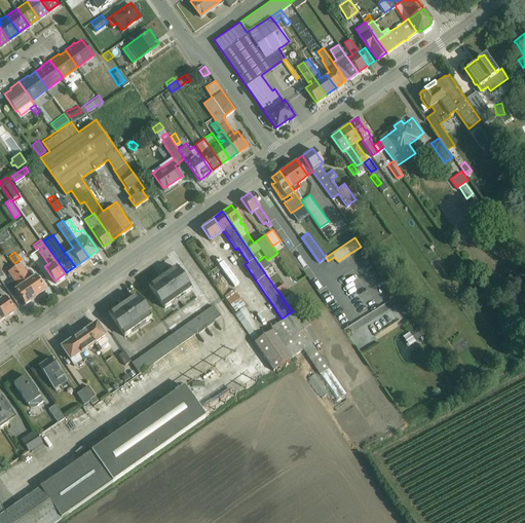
[(13,264),(34,294),(44,288),(35,272),(32,268),(30,267),(28,267),(26,267),(21,260),(13,264)]
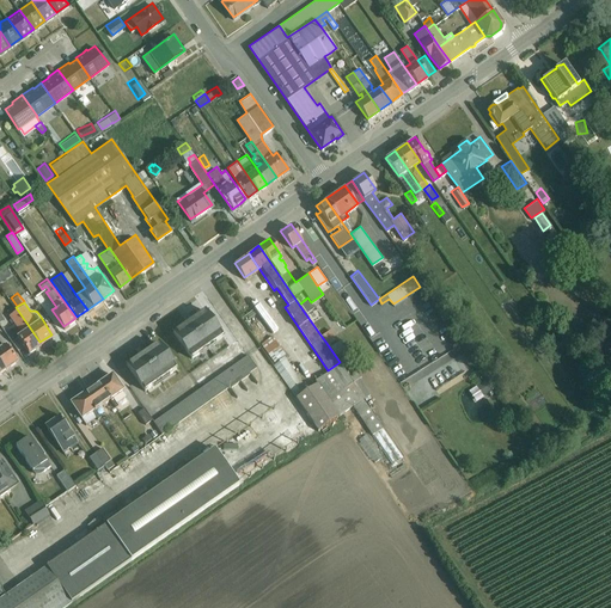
[(40,342),(16,307),(13,304),(7,308),(10,312),(8,313),(22,331),(16,335),(23,344),(23,343),(29,350),(40,342)]
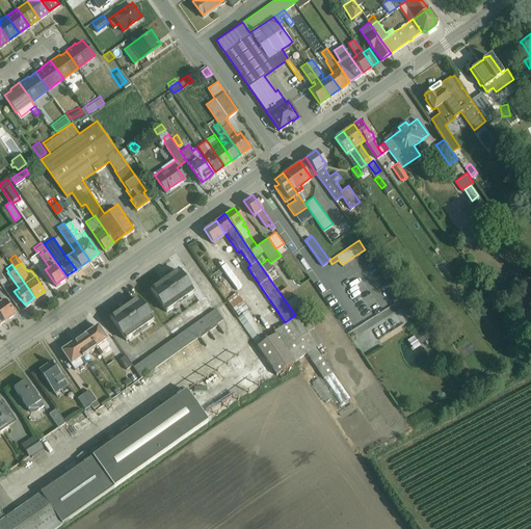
[(162,278),(150,287),(166,310),(167,310),(167,309),(192,291),(192,292),(193,291),(177,267),(162,278)]
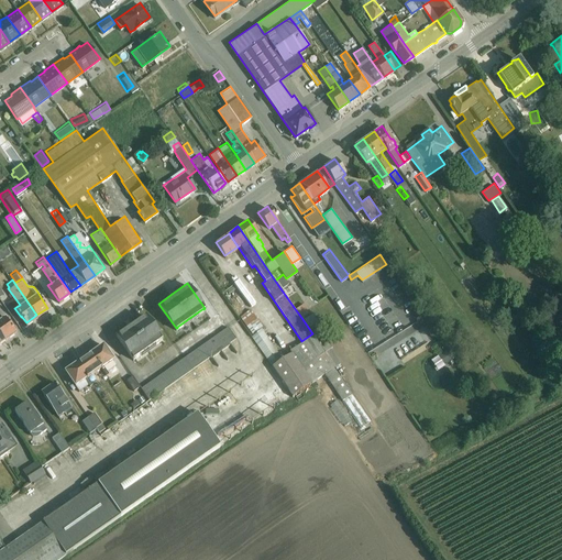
[(417,286),(410,291),(421,305),(427,300),(417,286)]
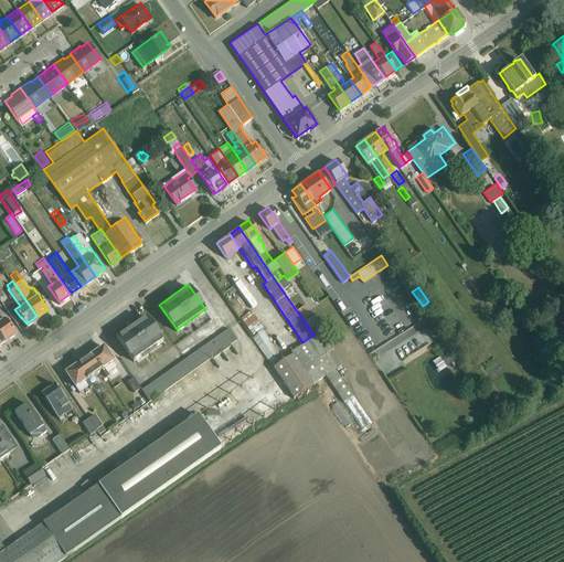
[(295,308),(301,317),(310,311),(308,308),(305,303),(295,308)]
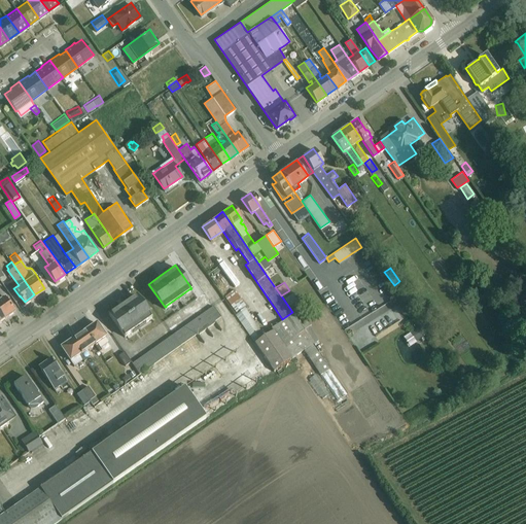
[(291,356),(273,329),(265,335),(245,306),(246,305),(234,287),(224,293),(236,311),(235,312),(273,370),(291,356)]
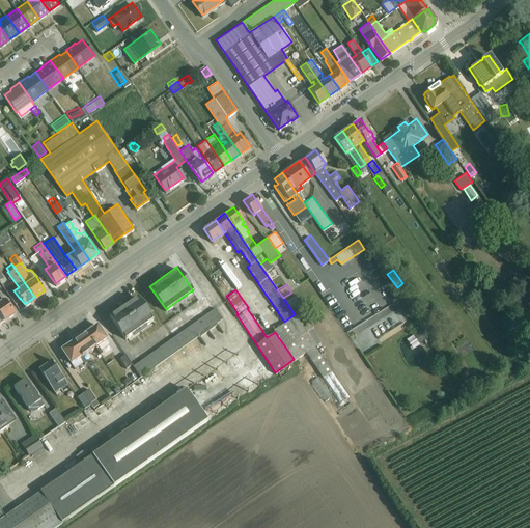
[(469,293),(464,297),(467,302),(471,299),(473,298),(469,293)]
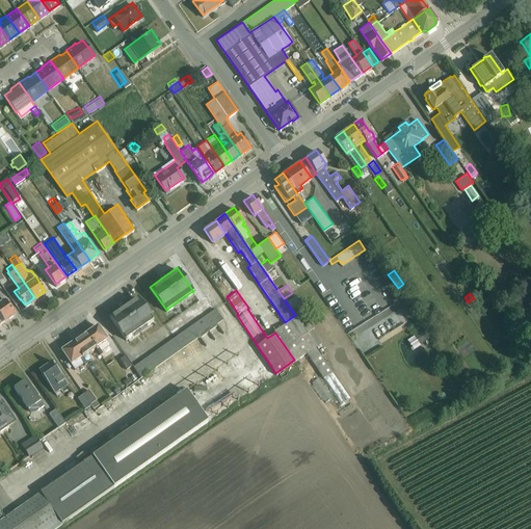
[(295,294),(286,299),(291,308),(300,302),(295,294)]
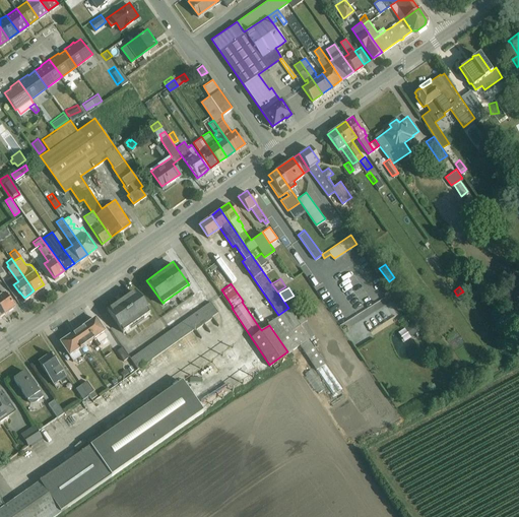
[(133,288),(107,308),(123,330),(124,330),(124,329),(149,312),(133,288)]
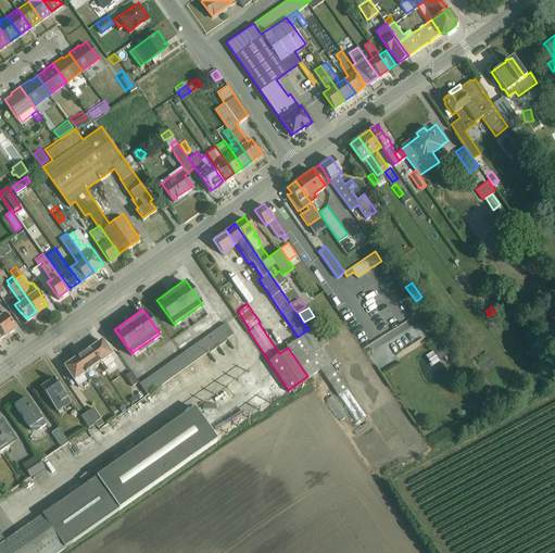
[(0,327),(4,334),(15,326),(4,311),(1,313),(0,311),(0,327)]
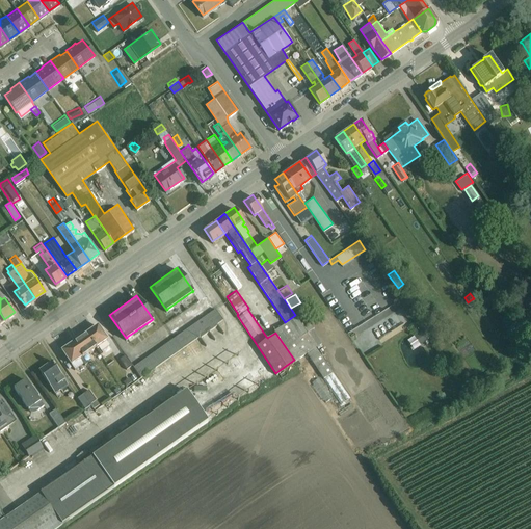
[(175,335),(182,346),(222,318),(215,307),(175,335)]
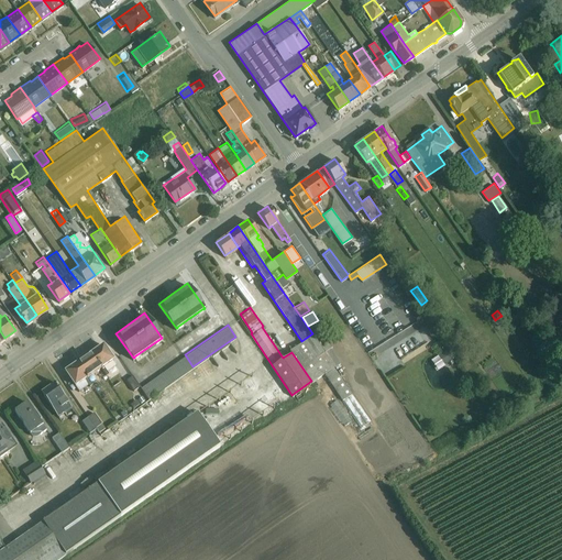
[(312,333),(301,341),(323,373),(342,398),(343,397),(362,425),(370,419),(351,393),(352,392),(333,365),(334,365),(317,340),(313,335),(312,333)]
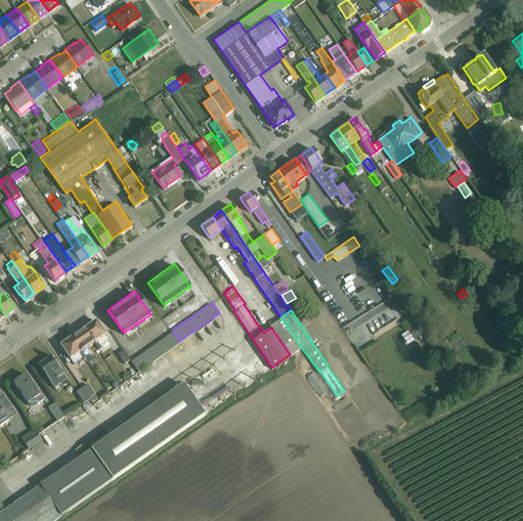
[(295,316),(311,340),(316,336),(307,322),(309,321),(302,311),(295,316)]
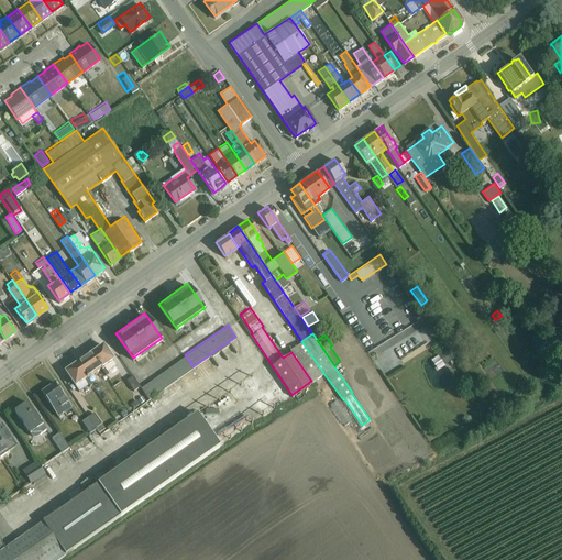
[(291,352),(311,381),(323,373),(301,341),(289,350),(291,352)]
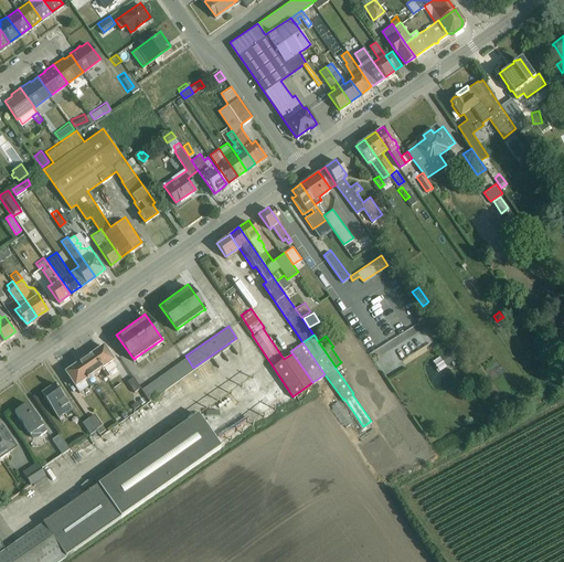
[(91,351),(102,367),(106,374),(108,372),(107,370),(116,364),(113,359),(114,359),(103,343),(91,351)]
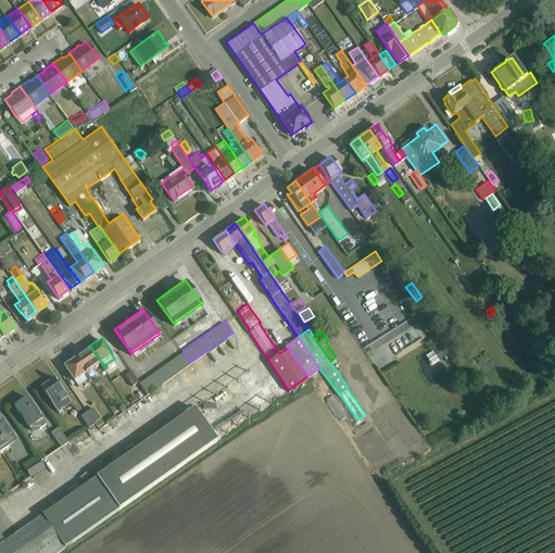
[(442,342),(432,350),(439,359),(443,355),(445,357),(450,354),(442,342)]
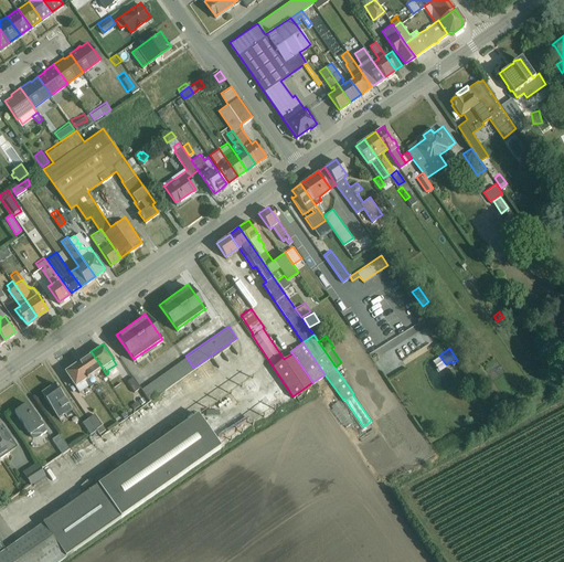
[(77,361),(87,377),(102,367),(91,351),(77,361)]
